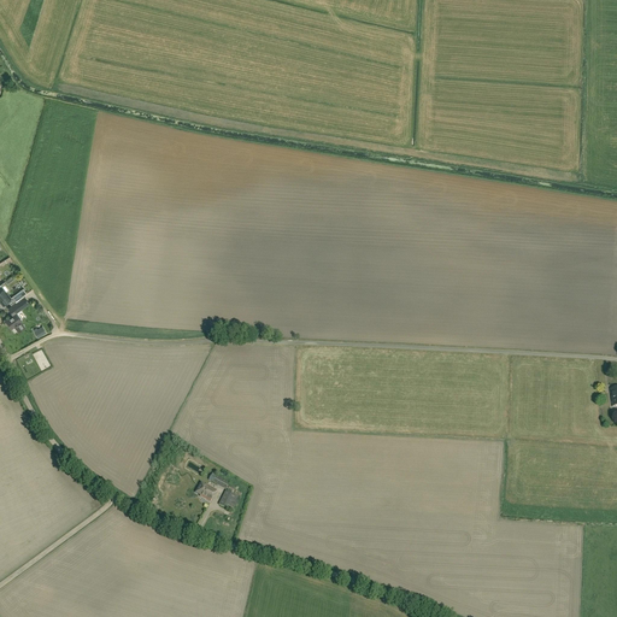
[(0,299),(3,304),(11,298),(1,285),(0,285),(0,299)]
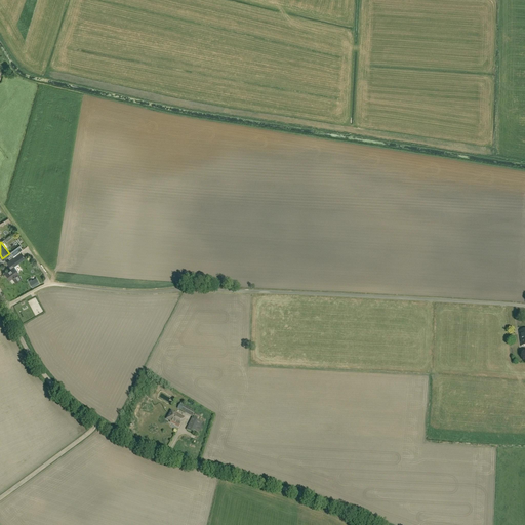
[(23,250),(21,246),(11,252),(13,256),(23,250)]
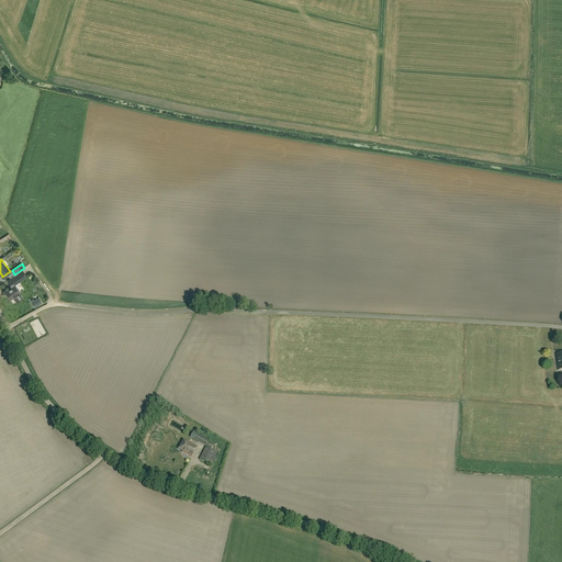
[(14,277),(8,281),(12,287),(6,292),(11,299),(13,298),(17,302),(23,298),(19,293),(20,292),(14,285),(19,282),(14,277)]
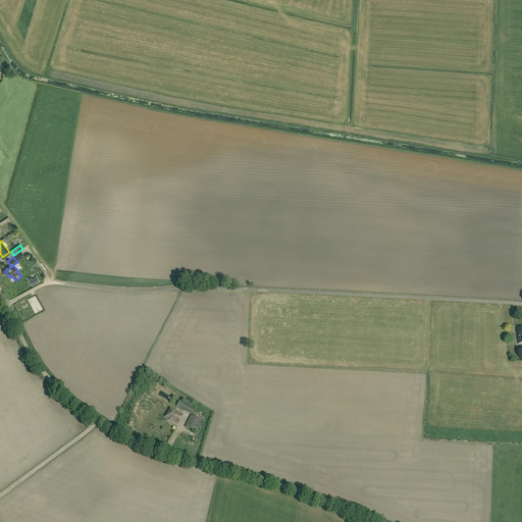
[(13,288),(16,293),(38,280),(35,275),(13,288)]
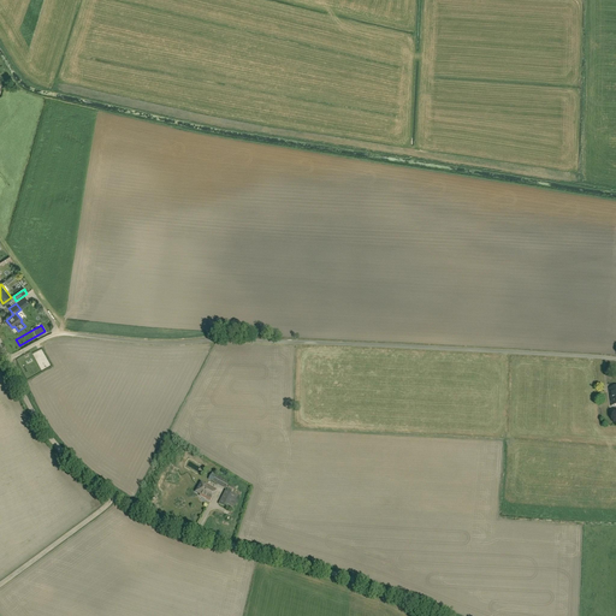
[(17,338),(28,332),(25,327),(15,335),(17,338)]
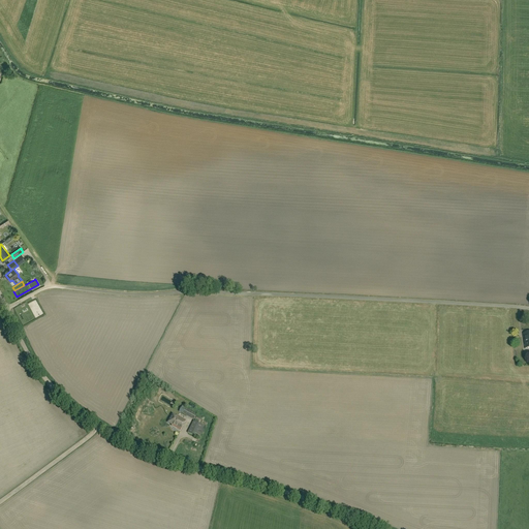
[(196,414),(186,408),(183,413),(193,419),(196,414)]
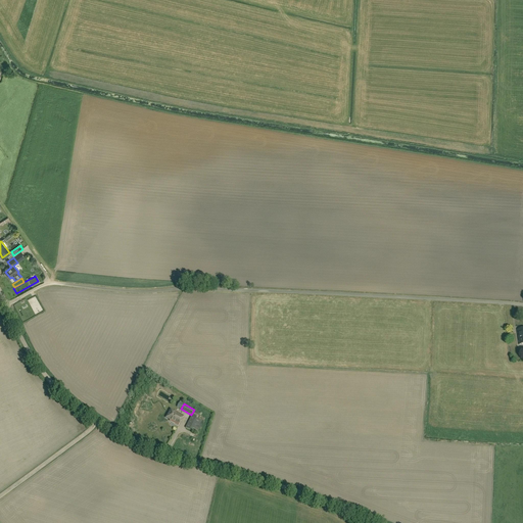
[(170,421),(179,426),(184,417),(175,412),(175,413),(171,411),(168,417),(169,418),(171,420),(170,421)]
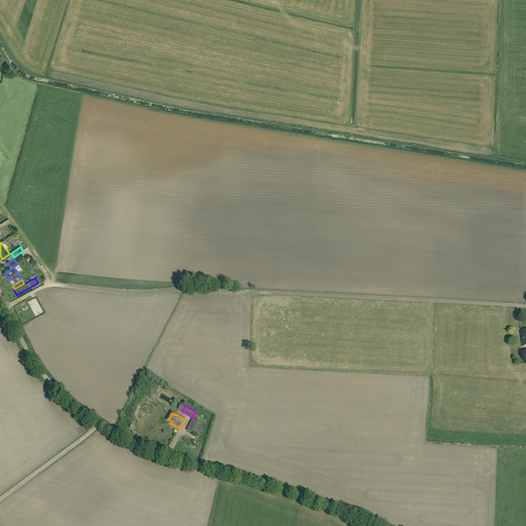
[(192,418),(186,430),(198,437),(204,424),(192,418)]
